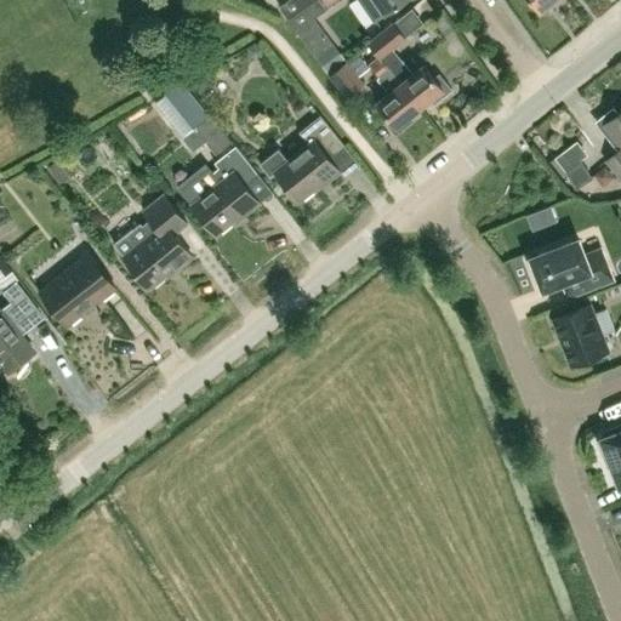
[(285,0),(279,5),(288,17),(311,0),(285,0)]
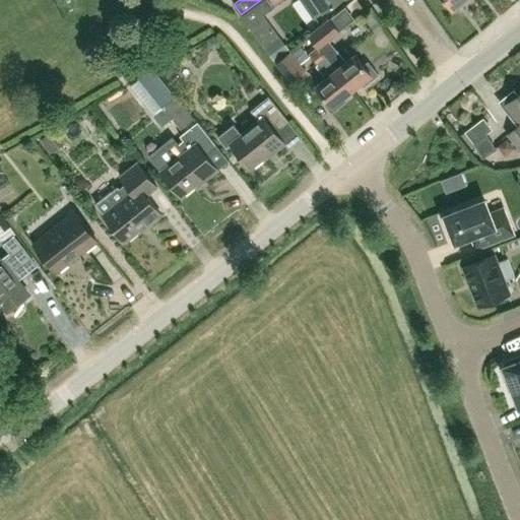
[(271,7),(266,0),(260,0),(241,14),(243,18),(247,24),(271,7)]
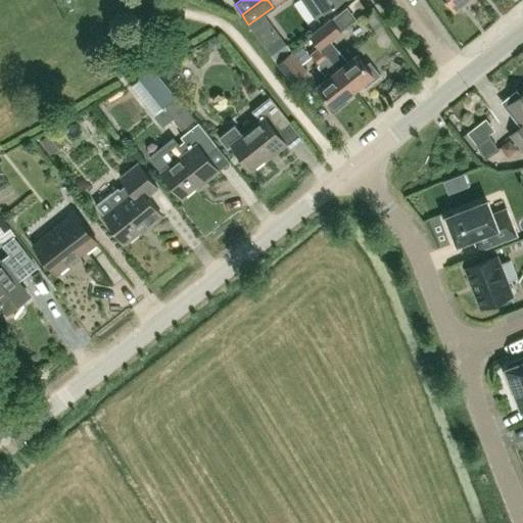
[(341,0),(301,0),(315,18),(341,0)]
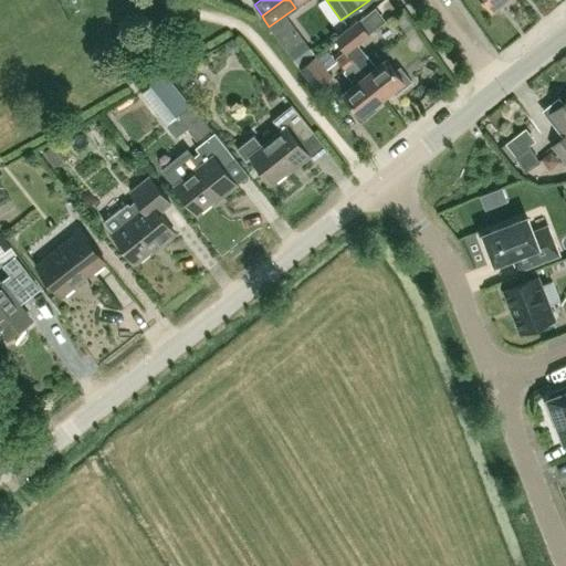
[(483,0),(491,9),(503,0),(483,0)]
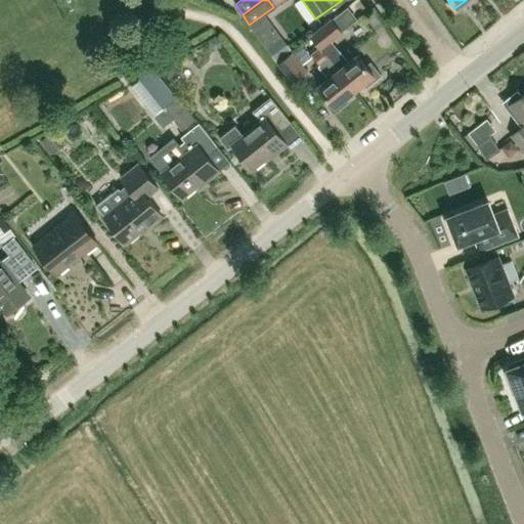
[(373,12),(365,17),(377,33),(384,28),(373,12)]
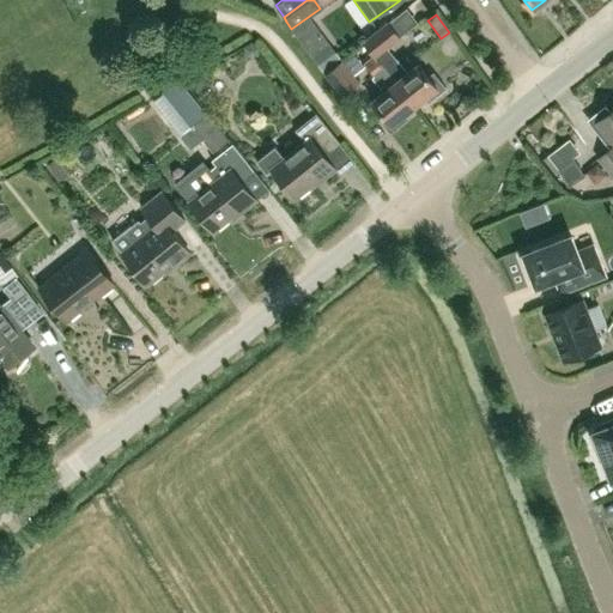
[(296,32),(307,49),(326,37),(315,19),(296,32)]
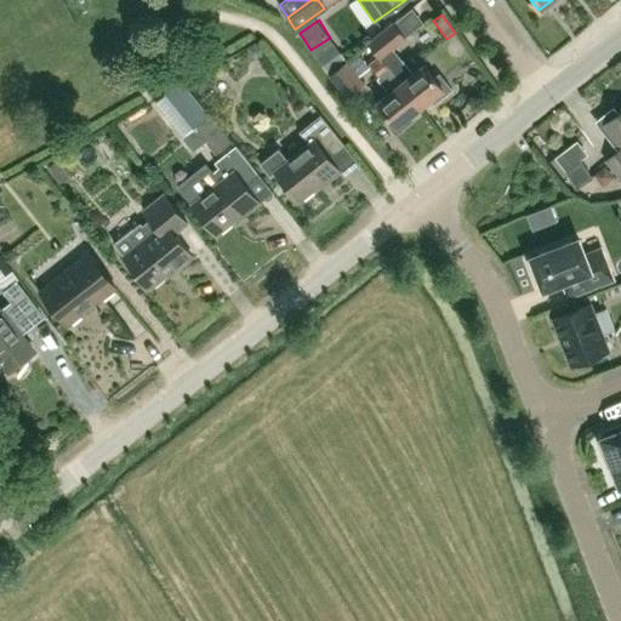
[(451,89),(439,74),(434,78),(423,63),(412,73),(400,58),(398,61),(389,49),(403,38),(392,23),(368,43),(379,56),(419,107),(429,97),(434,102),(451,89)]
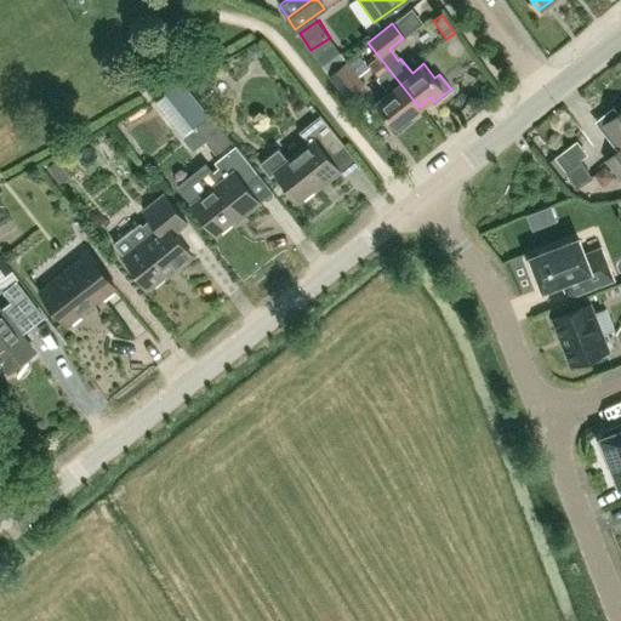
[(335,46),(318,60),(330,75),(346,62),(335,46)]
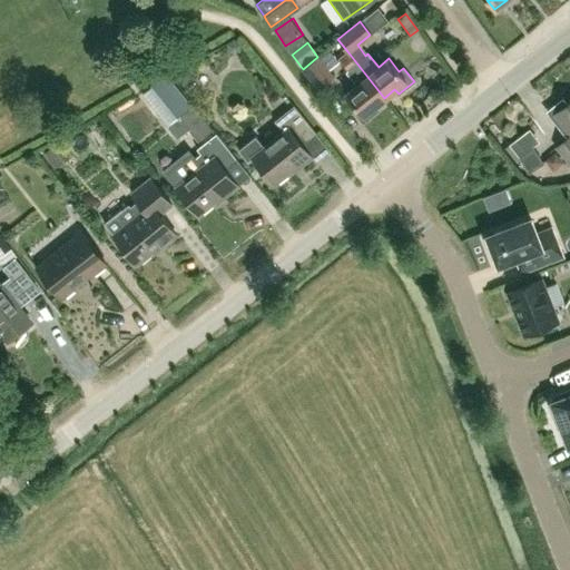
[(212,75),(243,59),(235,45),(204,60),(212,75)]
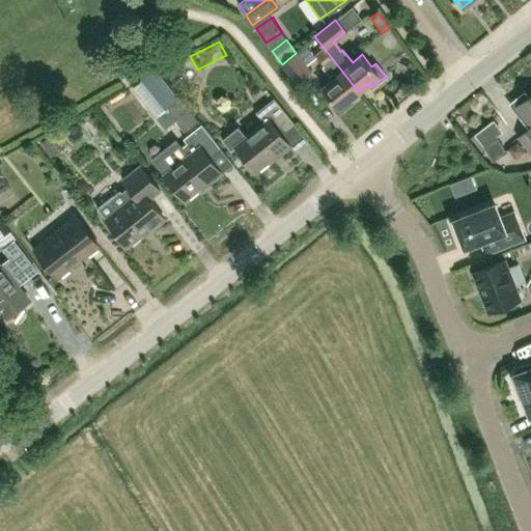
[(358,91),(324,48),(316,54),(325,64),(322,66),(331,79),(322,86),(331,99),(327,102),(337,114),(352,103),(348,99),(358,91)]
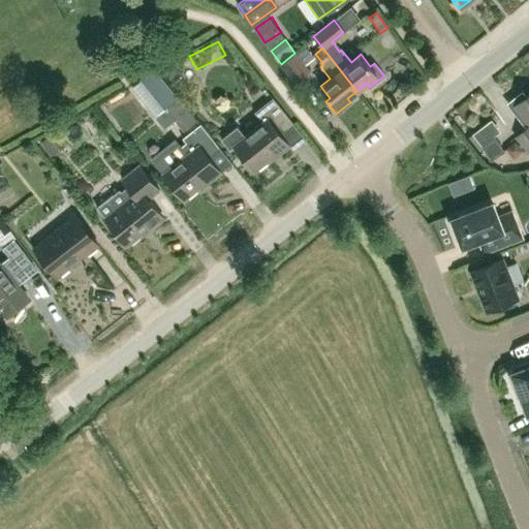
[(310,70),(294,53),(281,64),(296,82),(310,70)]
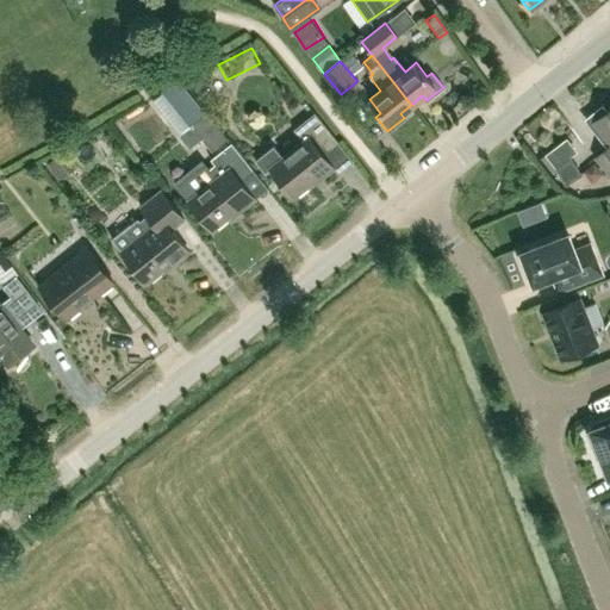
[(198,73),(187,81),(195,92),(203,86),(204,80),(198,73)]
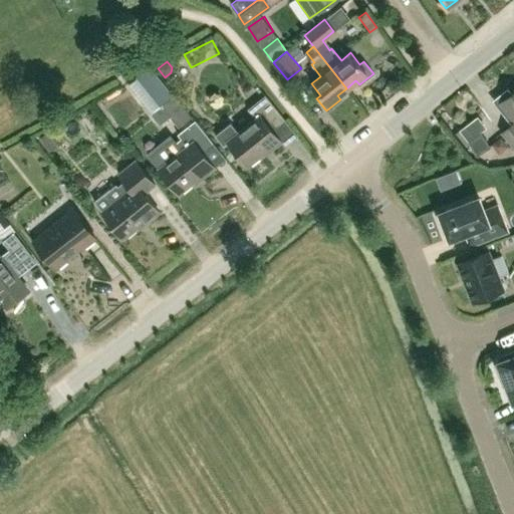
[(163,104),(175,94),(153,66),(140,76),(162,104),(163,104)]
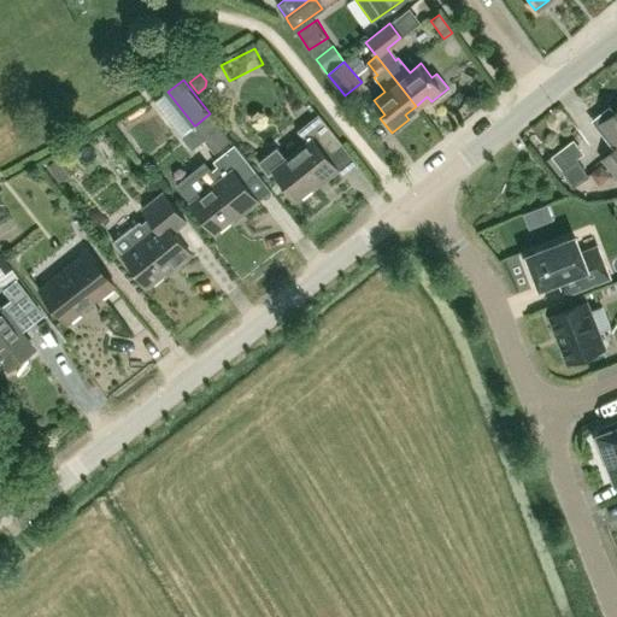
[(616,109),(600,123),(616,144),(616,146),(603,159),(616,176),(616,109)]
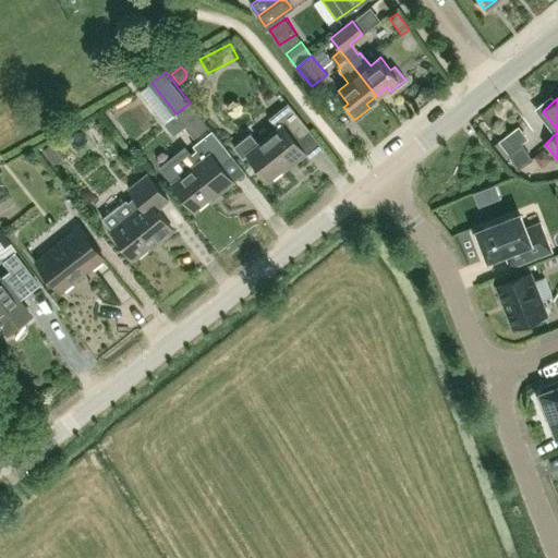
[(177,113),(195,137),(208,128),(190,102),(177,113)]
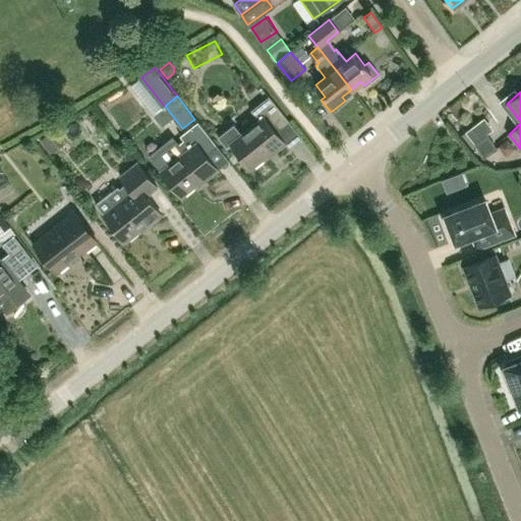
[(285,142),(277,131),(289,122),(269,97),(251,110),(258,120),(241,133),(234,124),(218,137),(226,148),(231,143),(250,168),(273,151),(274,152),(285,142)]
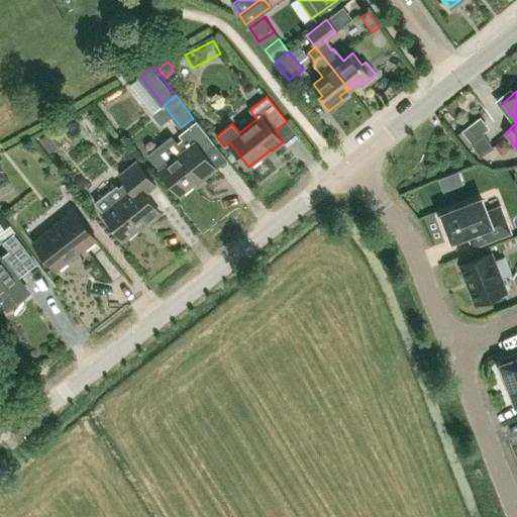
[(129,99),(77,119),(86,143),(139,123),(129,99)]
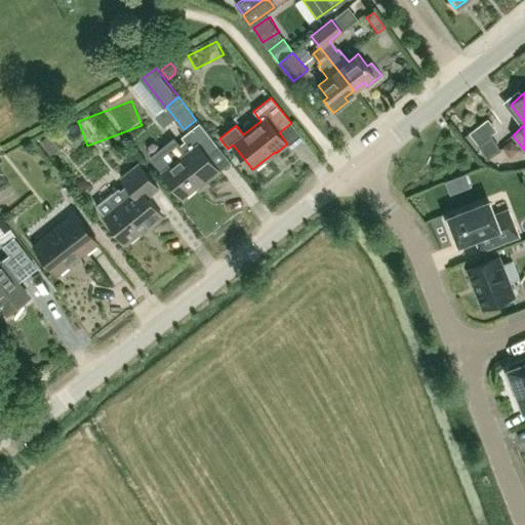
[(470,131),(479,147),(487,158),(501,149),(491,134),(496,130),(488,118),(470,131)]
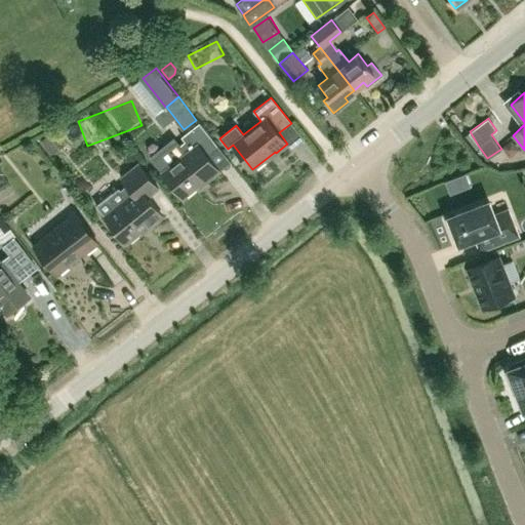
[(183,197),(204,180),(205,182),(219,171),(205,154),(216,145),(199,123),(182,136),(191,149),(176,160),(169,152),(162,153),(158,156),(155,163),(183,197)]
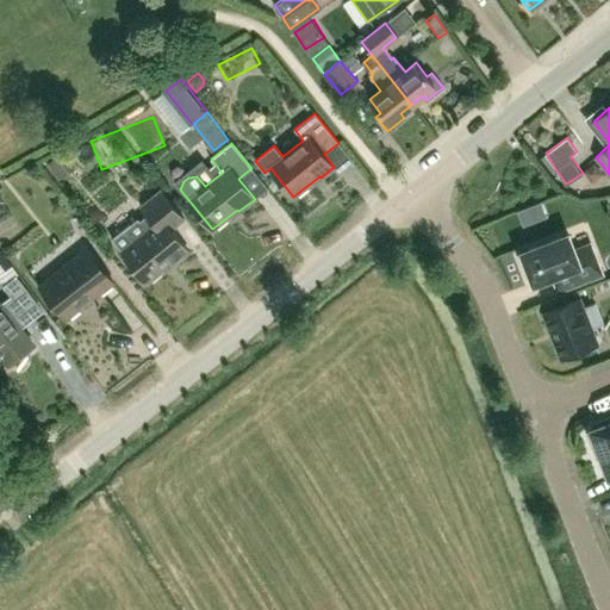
[(73,168),(62,154),(47,165),(58,180),(73,168)]
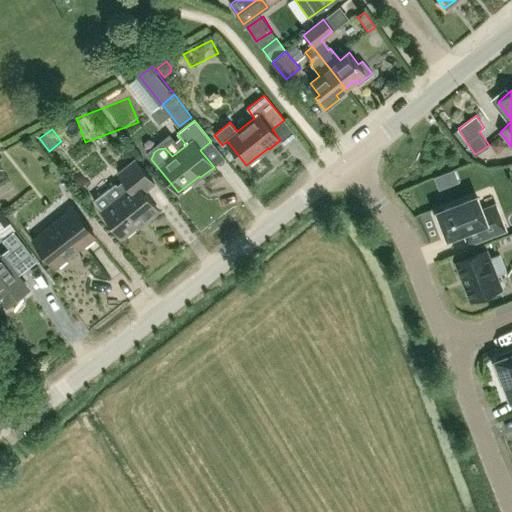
[(118,173),(123,180),(117,185),(115,183),(94,200),(123,237),(144,220),(145,222),(158,211),(143,192),(154,183),(135,160),(118,173)]
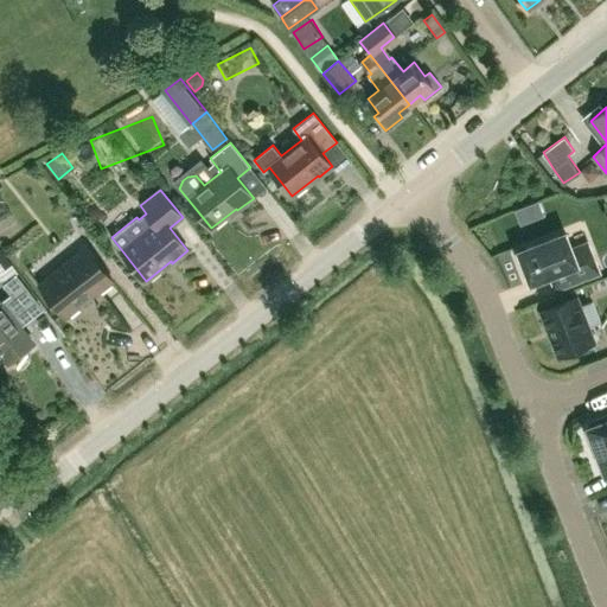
[(0,243),(13,232),(2,218),(0,219),(0,243)]
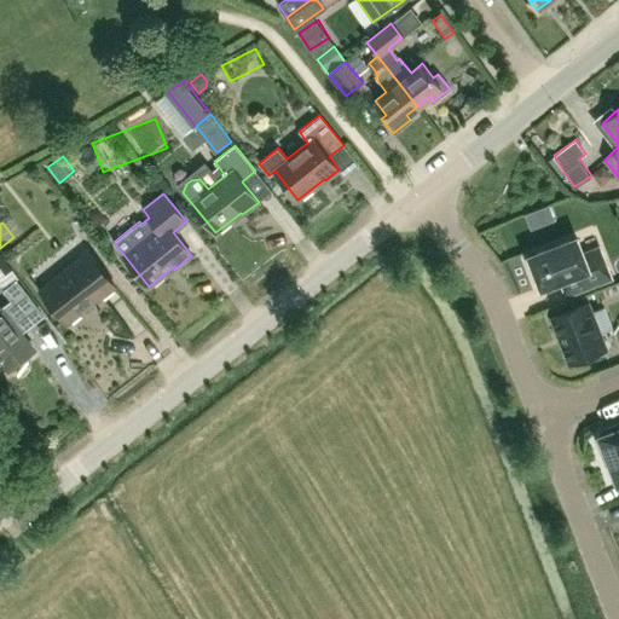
[(611,278),(599,248),(583,254),(577,237),(530,255),(532,261),(527,264),(534,283),(539,282),(542,288),(561,279),(567,295),(611,278)]
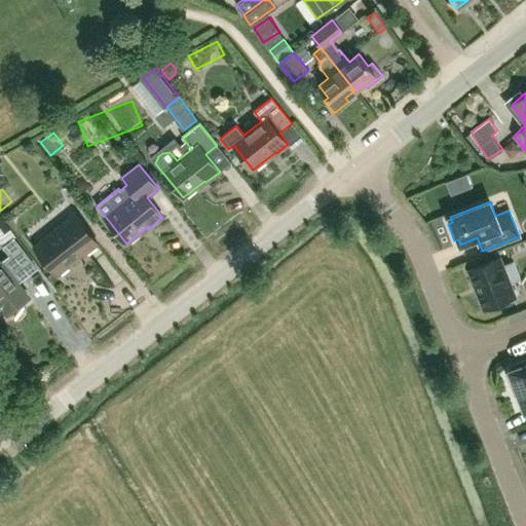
[(57,274),(98,241),(75,213),(34,246),(57,274)]
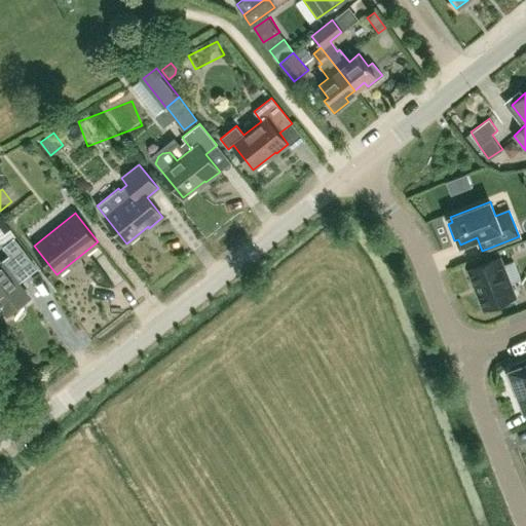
[(3,246),(25,275),(35,267),(14,237),(3,246)]
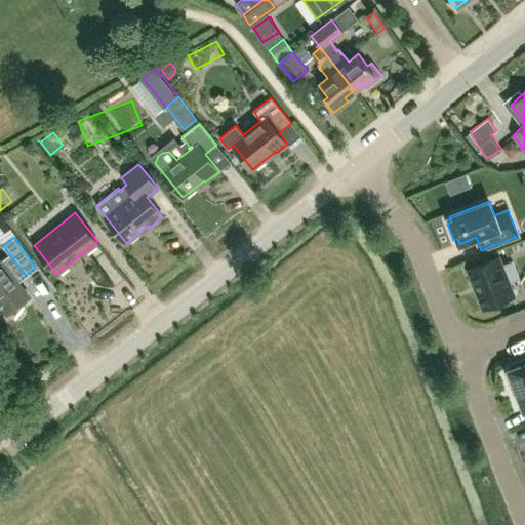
[(102,252),(93,258),(112,288),(121,282),(102,252)]
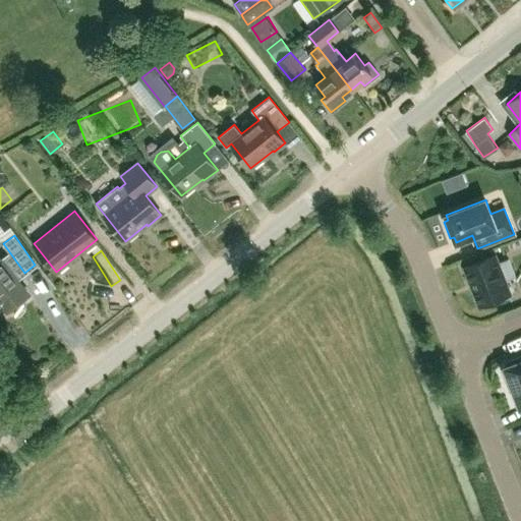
[(497,263),(494,255),(465,267),(480,304),(509,293),(504,281),(516,276),(509,257),(497,263)]
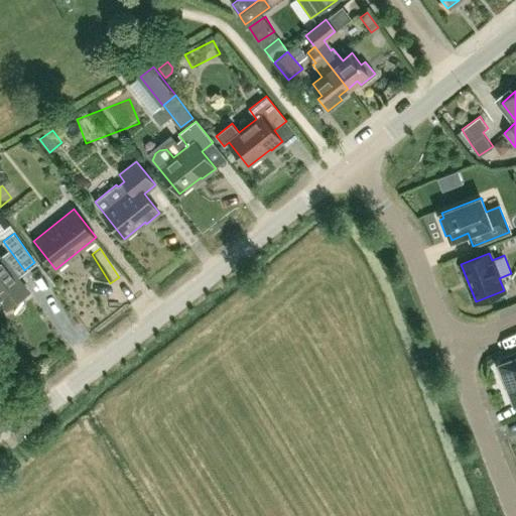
[(0,296),(7,306),(28,290),(0,254),(0,296)]
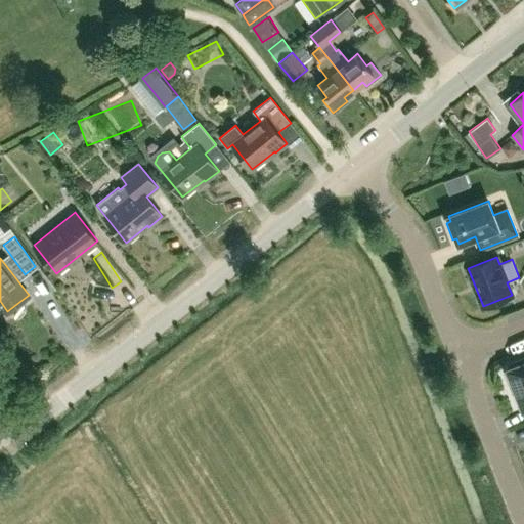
[(523,408),(523,357),(511,363),(512,367),(508,368),(523,409),(523,408)]
